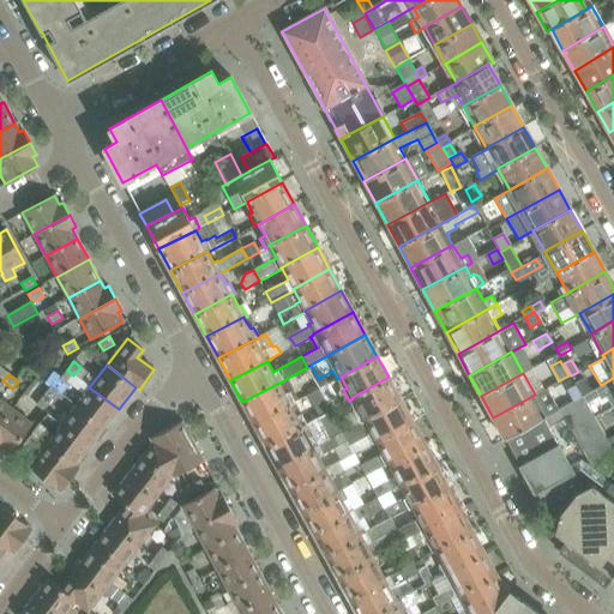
[(363,419),(401,398),(389,377),(353,397),(353,398),(359,409),(355,411),(361,422),(365,420),(363,419)]
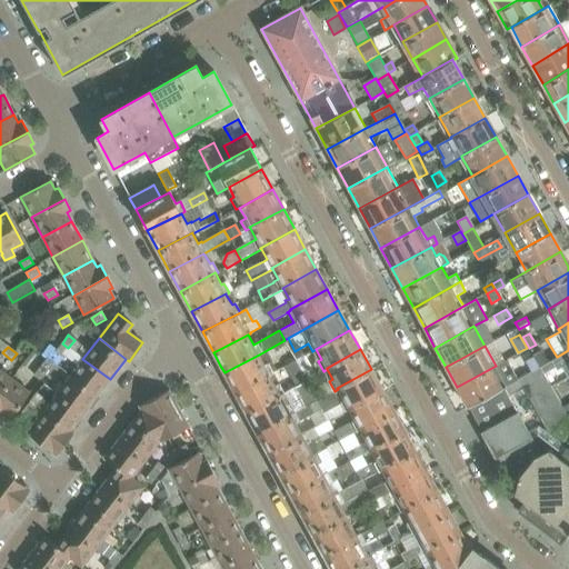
[(549,362),(542,351),(533,356),(533,358),(539,368),(549,362)]
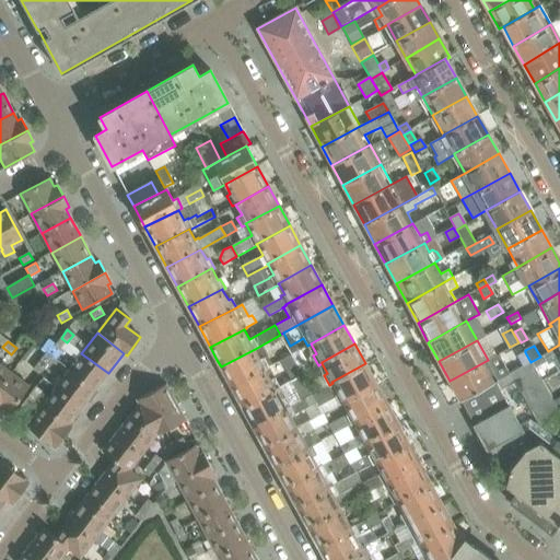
[(268,368),(264,359),(260,360),(255,349),(221,366),(232,386),(265,369),(266,370),(268,368)]
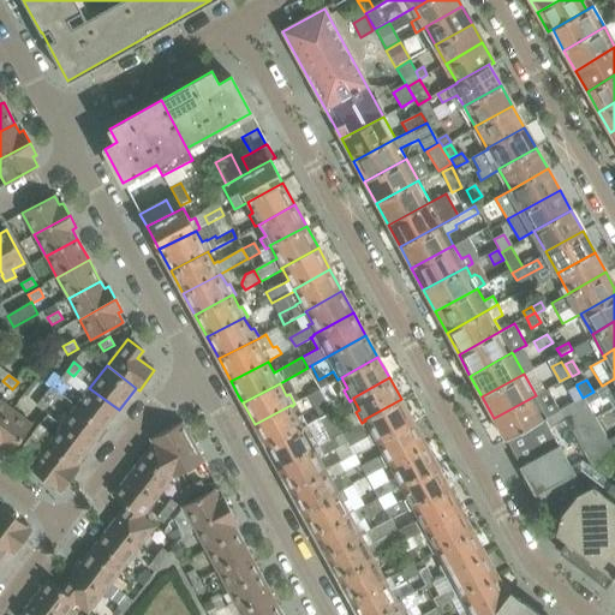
[(583,398),(577,387),(569,390),(575,402),(584,398),(583,398)]
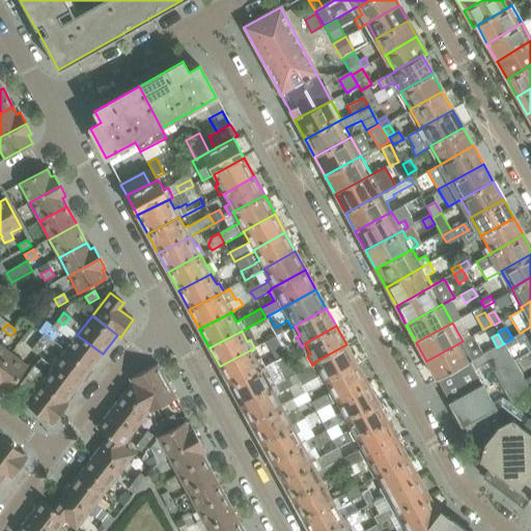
[(36,356),(50,340),(44,335),(31,352),(36,356)]
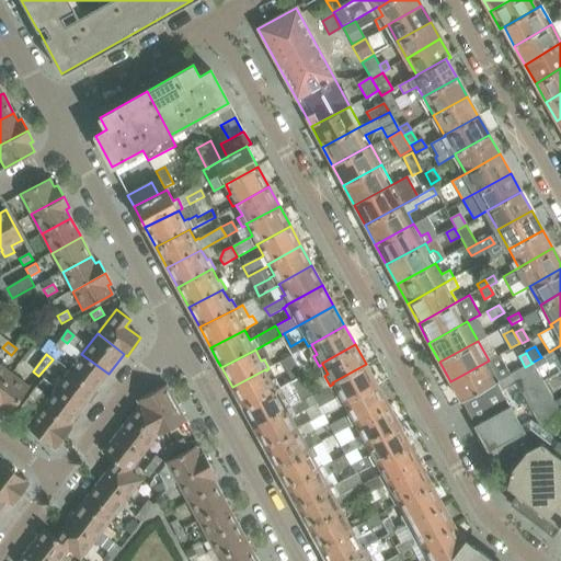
[(109,374),(81,354),(69,370),(95,391),(109,374)]
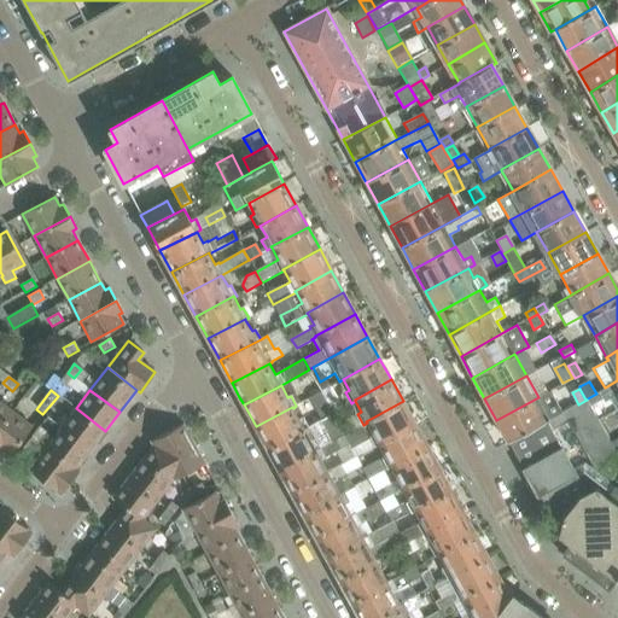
[(508,442),(563,413),(549,391),(538,397),(496,420),(508,442)]
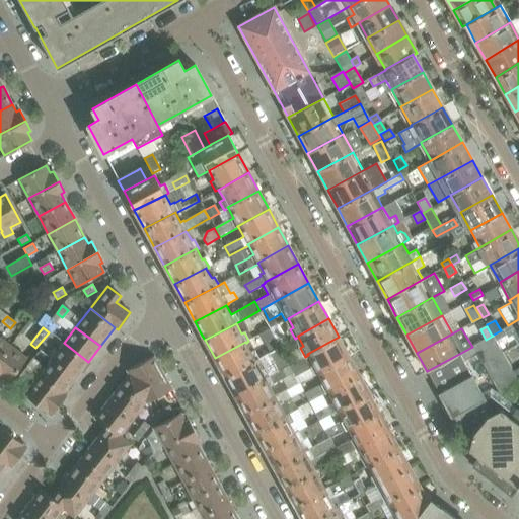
[(279,348),(269,329),(260,335),(270,353),(279,348)]
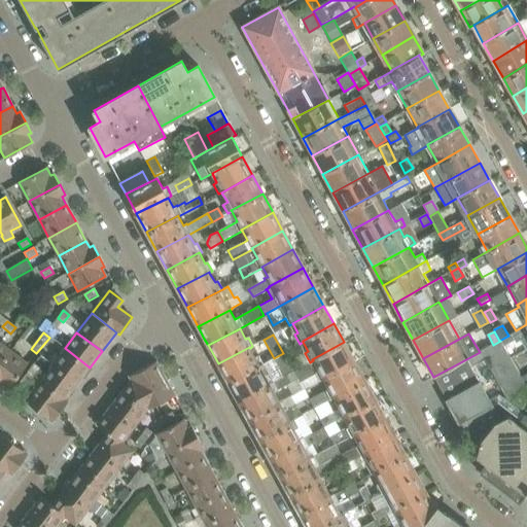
[(521,378),(510,358),(500,341),(493,345),(480,352),(433,377),(437,386),(485,360),(506,399),(512,403),(522,390),(525,386),(521,378)]
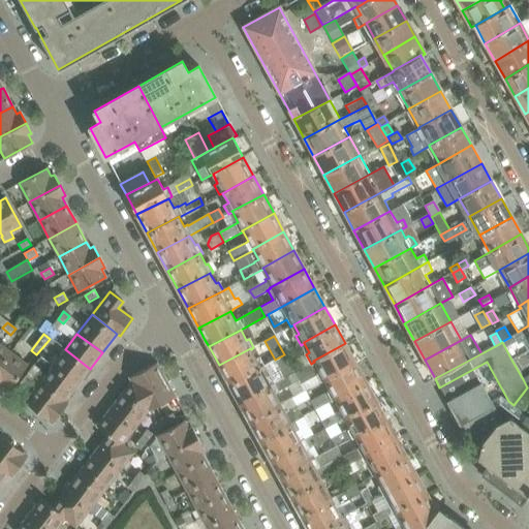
[(0,365),(10,351),(0,343),(0,365)]
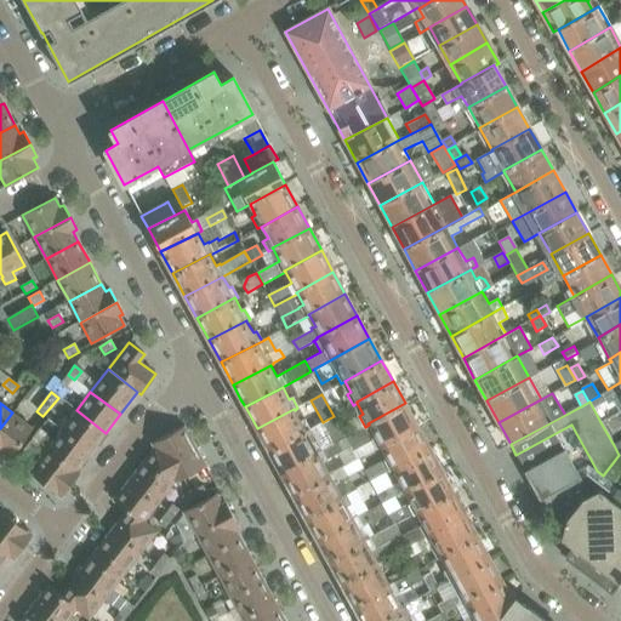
[(380,445),(417,426),(405,403),(368,423),(369,425),(375,437),(371,438),(371,440),(369,443),(372,450),(376,449),(376,450),(381,448),(380,445)]
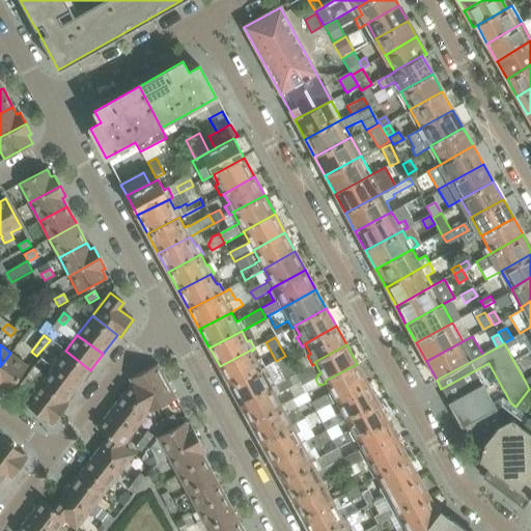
[(264,367),(260,359),(257,360),(252,351),(251,350),(220,366),(230,385),(261,368),(262,369),(264,367)]
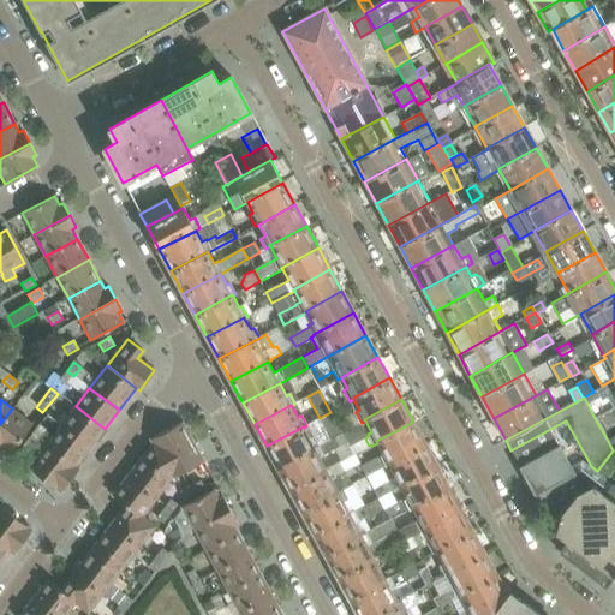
[(105,429),(76,406),(61,425),(90,447),(105,429)]
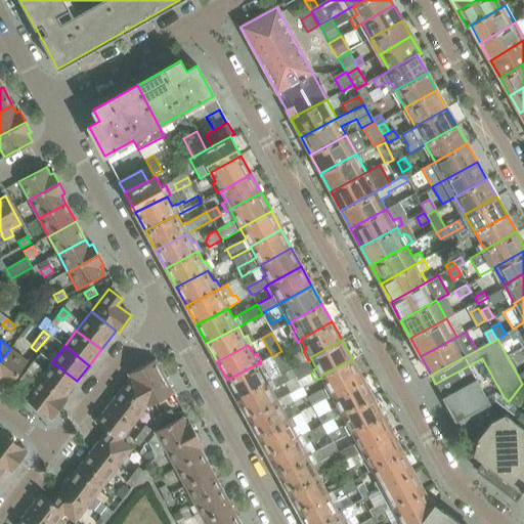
[(16,375),(27,360),(10,348),(0,361),(0,384),(1,385),(3,382),(7,386),(16,375)]
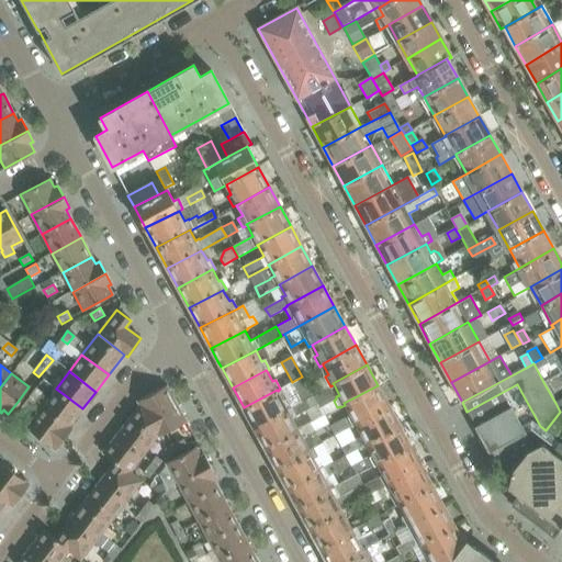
[(322,391),(318,384),(310,389),(310,390),(313,395),(322,391)]
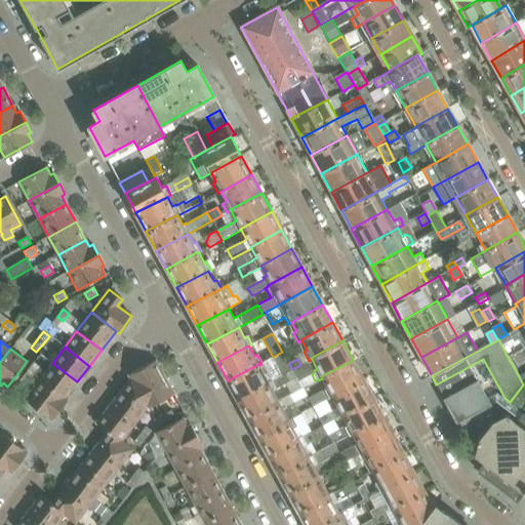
[(173,394),(155,360),(128,374),(130,378),(158,401),(173,394)]
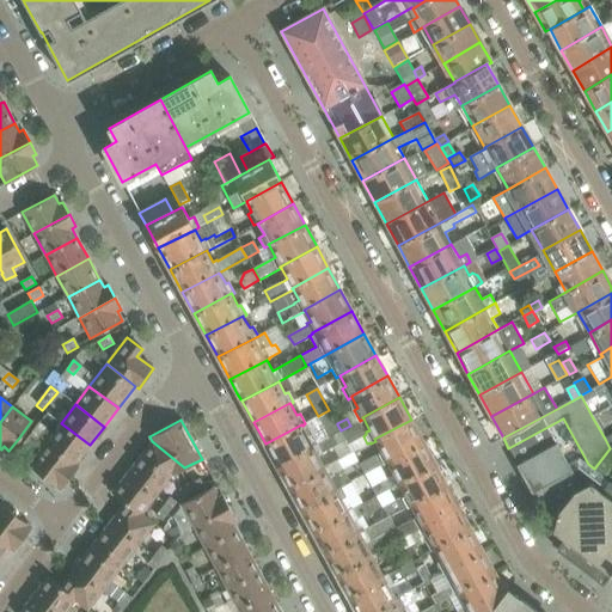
[(386,460),(422,441),(411,420),(374,439),(375,441),(381,451),(377,453),(378,456),(360,465),(365,475),(387,463),(386,460)]
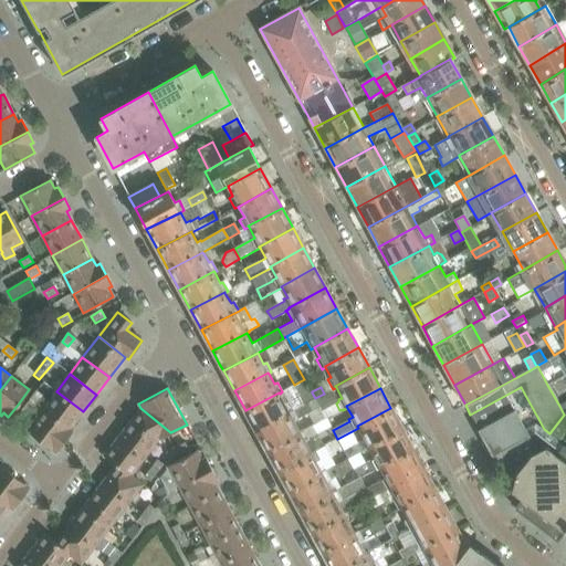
[(35,405),(42,396),(35,391),(29,399),(35,405)]
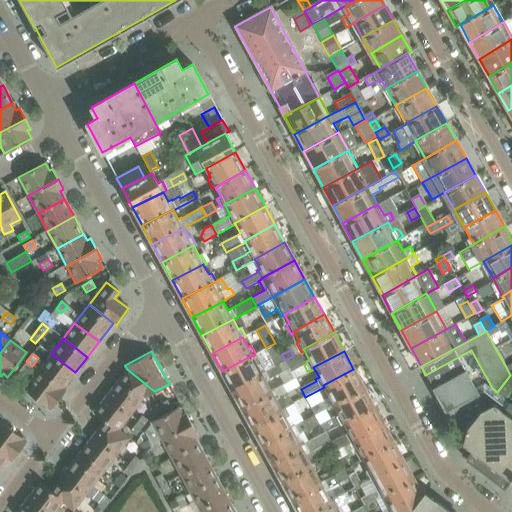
[(75,372),(51,354),(39,370),(63,388),(75,372)]
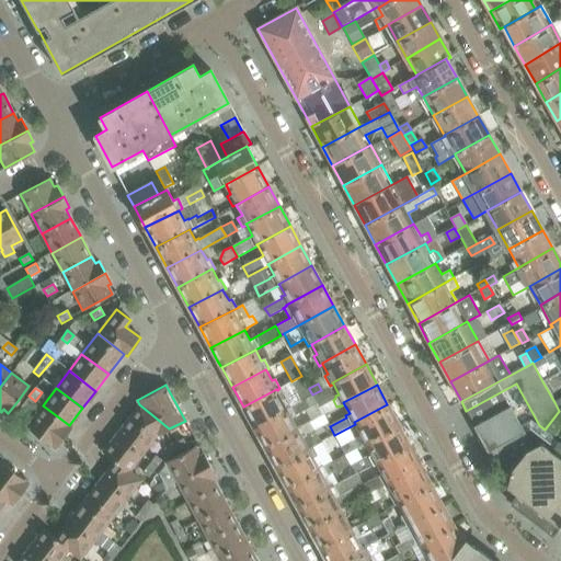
[(253,426),(290,407),(286,399),(283,401),(277,390),(276,389),(243,407),(253,426)]
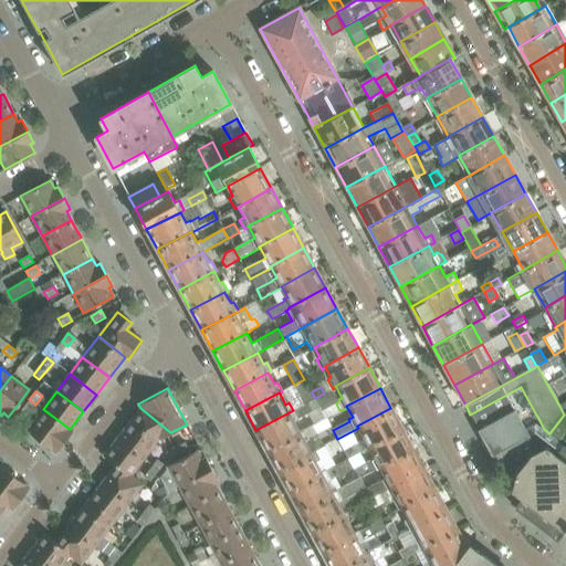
[(29,413),(35,405),(29,399),(22,408),(29,413)]
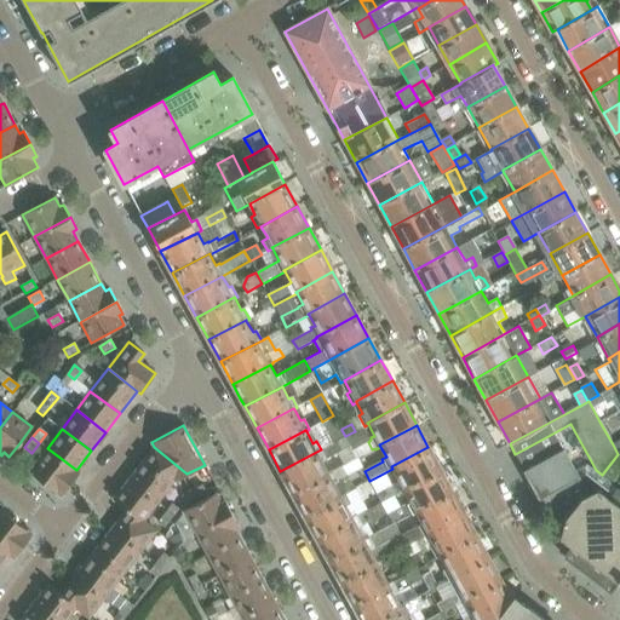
[(327,459),(350,447),(345,437),(322,449),(327,459)]
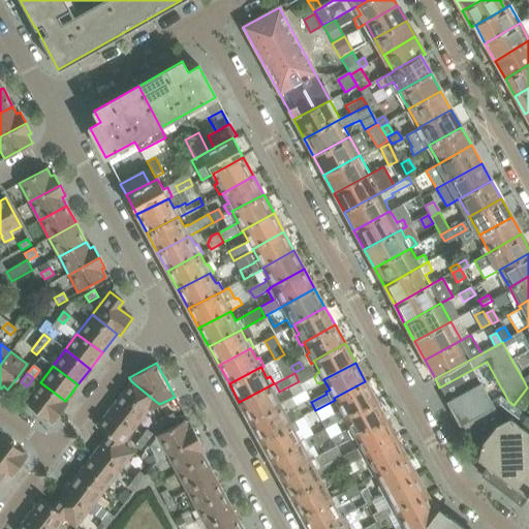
[(528,417),(523,412),(514,405),(508,401),(506,402),(501,398),(492,402),(481,383),(480,383),(476,376),(452,390),(454,392),(444,397),(460,426),(462,425),(472,443),(475,446),(479,449),(480,449),(478,458),(489,466),(481,475),(521,505),(528,496),(528,417)]
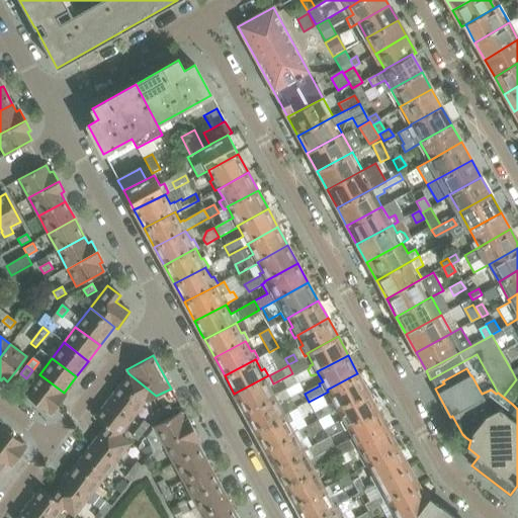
[(308,378),(303,370),(294,375),(298,383),(308,378)]
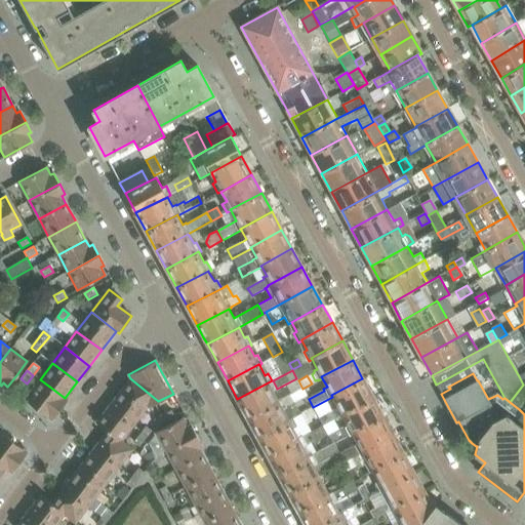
[(158,401),(130,378),(121,391),(146,408),(154,403),(158,401)]
